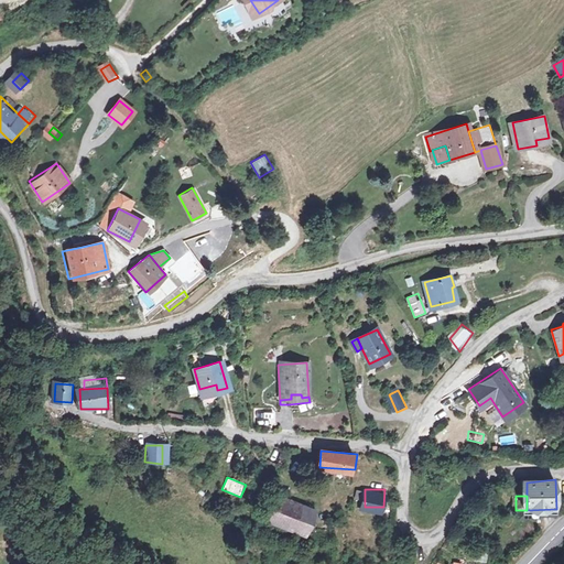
[(317,510),(281,497),(271,523),(306,537),(317,510)]
